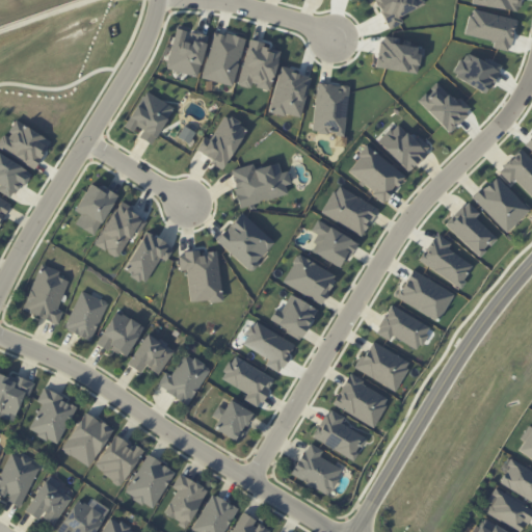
[(400,17),(425,5),(422,0),(374,0),(389,29),(402,23),(400,17)]
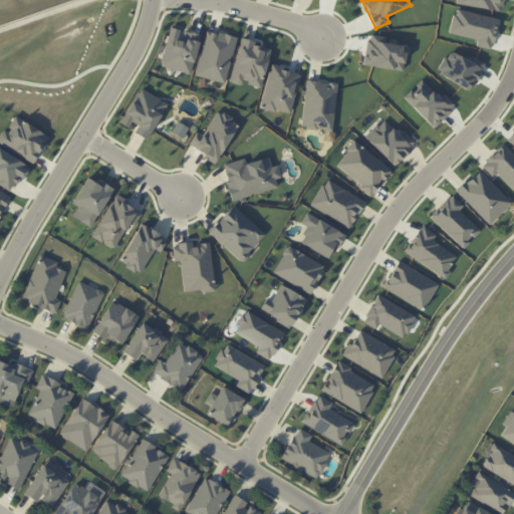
[(200,33),(182,29),(170,27),(161,67),(191,73),(200,33)]
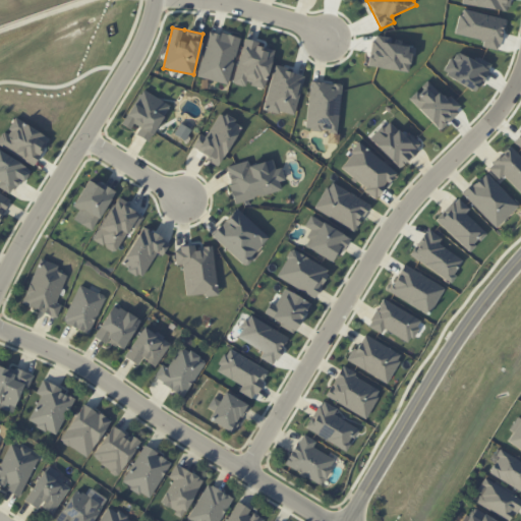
[(228,84),(239,38),(209,30),(197,77),(228,84)]
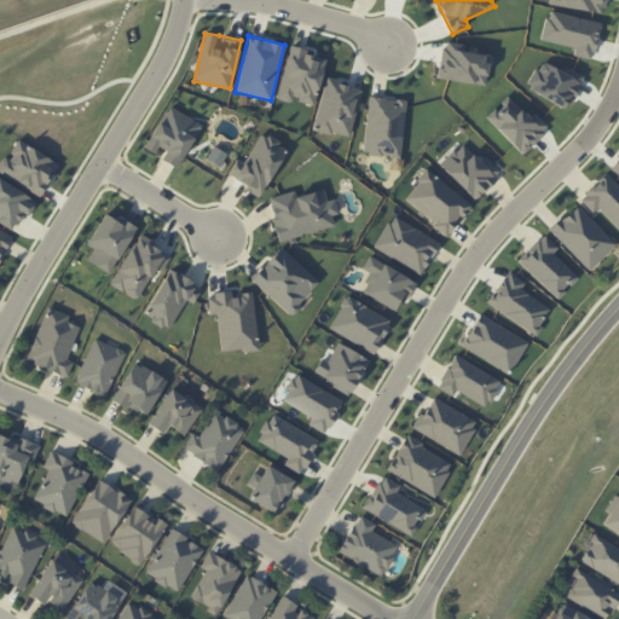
[(316,104),(324,58),(307,55),(308,48),(288,45),(278,99),(293,103),(293,100),(316,104)]
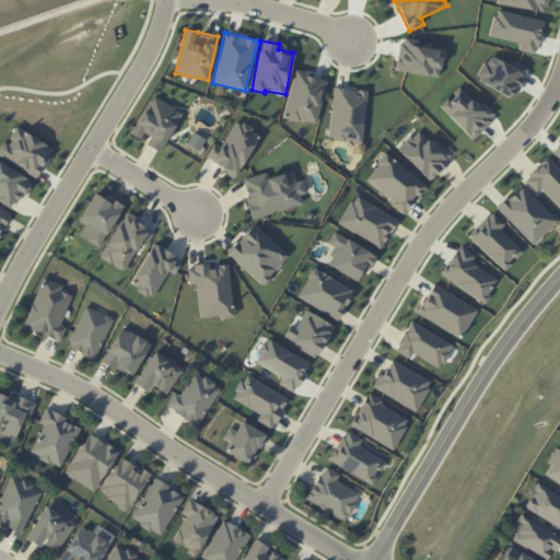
[(316,125),(327,80),(295,71),(283,117),(316,125)]
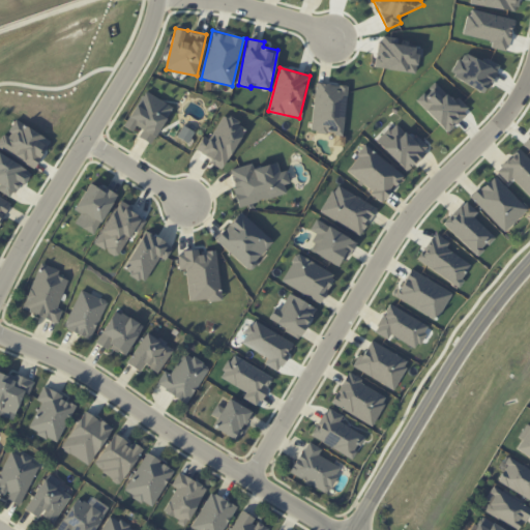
[(347,85),(315,83),(312,133),(344,134),(347,85)]
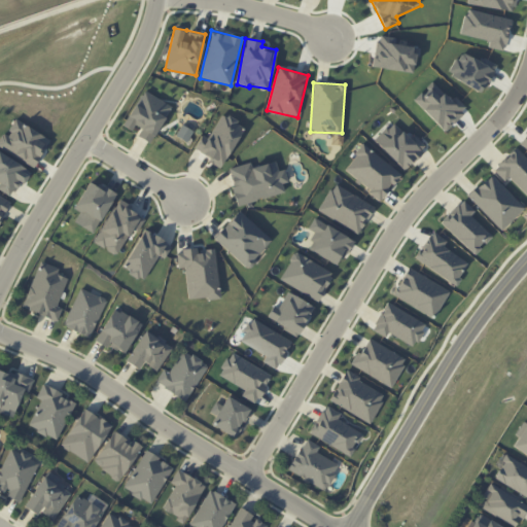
[(170,104),(141,91),(126,125),(139,131),(137,136),(151,143),(170,104)]
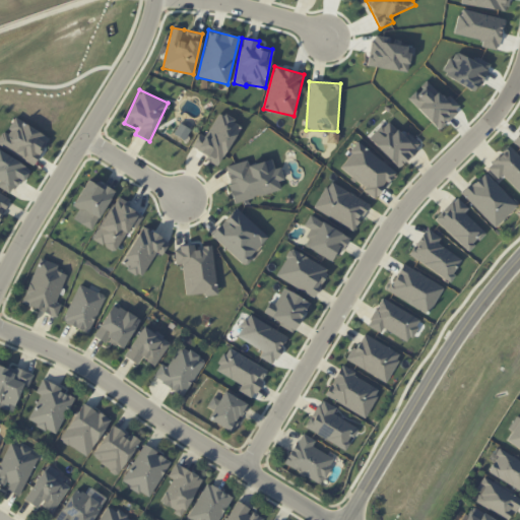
[(205,136),(200,133),(191,148),(218,164),(241,124),(219,112),(205,136)]
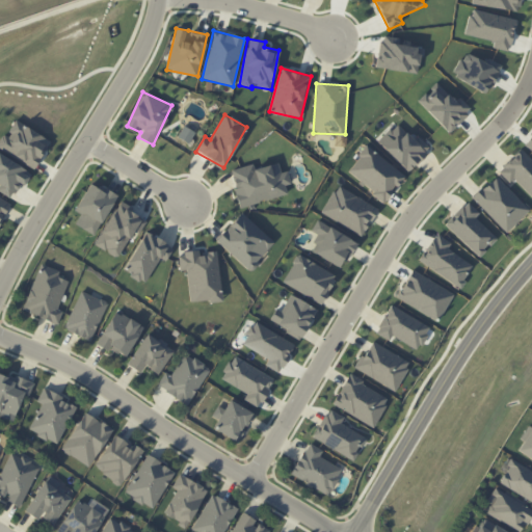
[(430,149),(419,137),(415,141),(395,123),(377,141),(408,171),(430,149)]
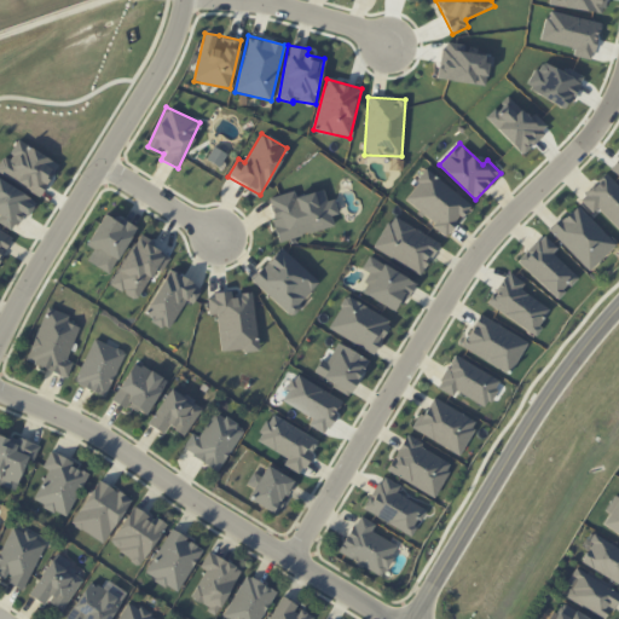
[(0,173),(41,196),(58,163),(28,148),(24,155),(15,149),(9,160),(4,156),(0,161),(0,173)]
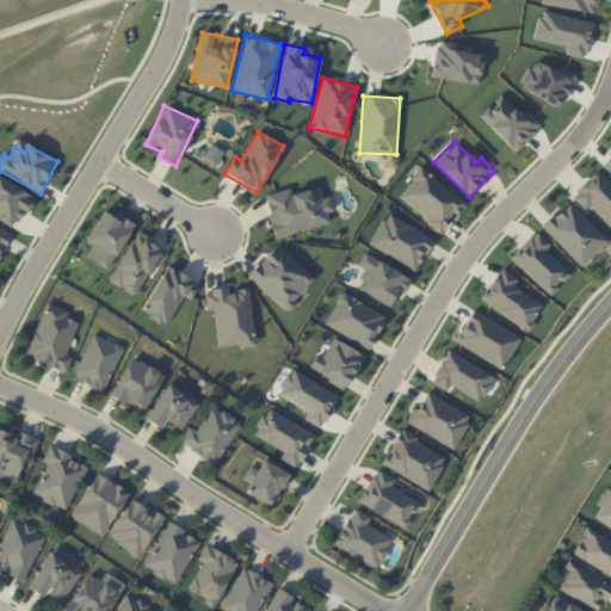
[(440,232),(464,202),(421,167),(397,197),(440,232)]
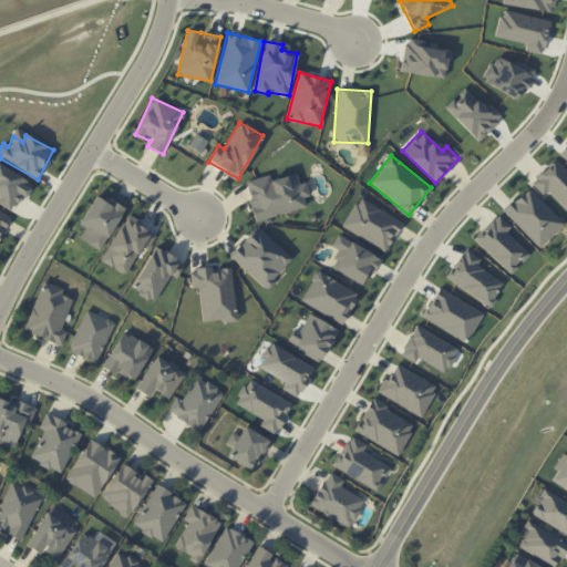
[(566,171),(553,158),(531,183),(543,195),(546,191),(566,209),(566,171)]
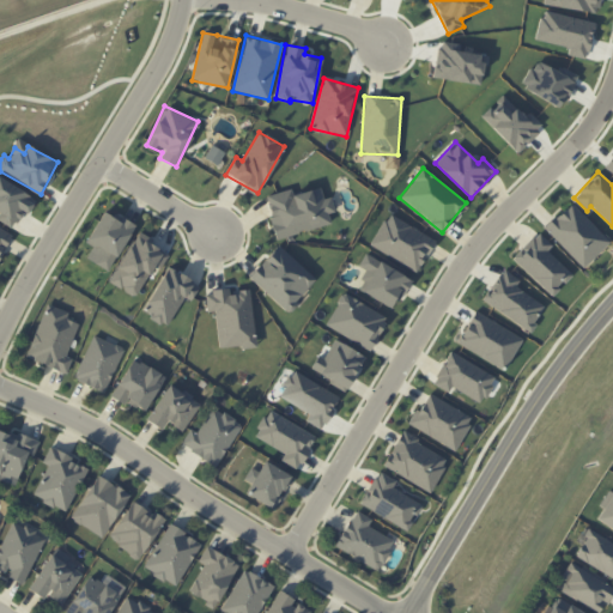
[(0,211),(4,213),(2,214),(17,222),(24,208),(16,205),(23,190),(0,178),(0,211)]
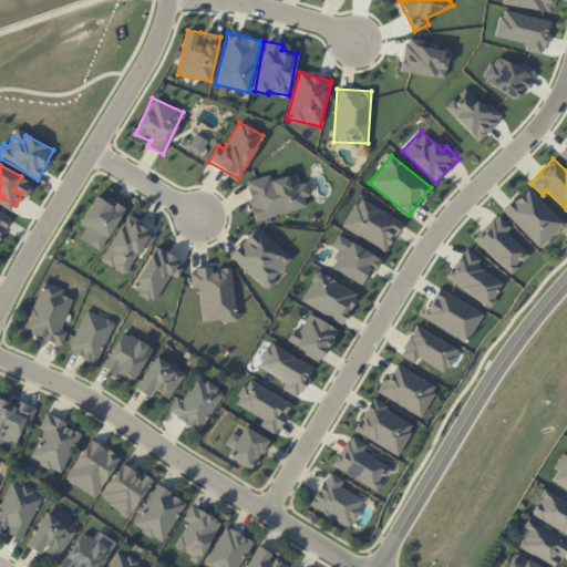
[(256,220),(306,207),(303,197),(309,196),(305,183),(299,184),(296,174),(270,181),(269,175),(246,182),(256,220)]
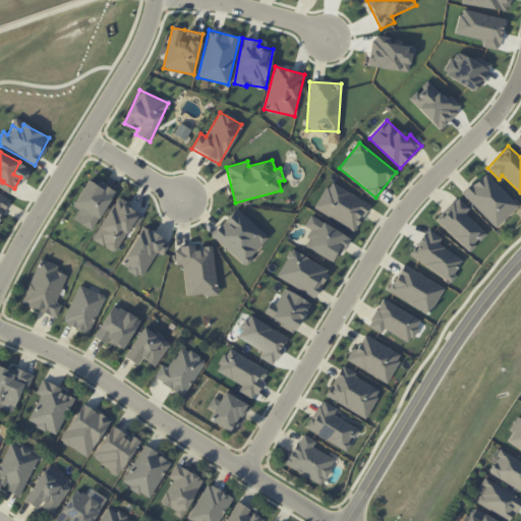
[(462,193),(495,228),(518,207),(485,171),(462,193)]
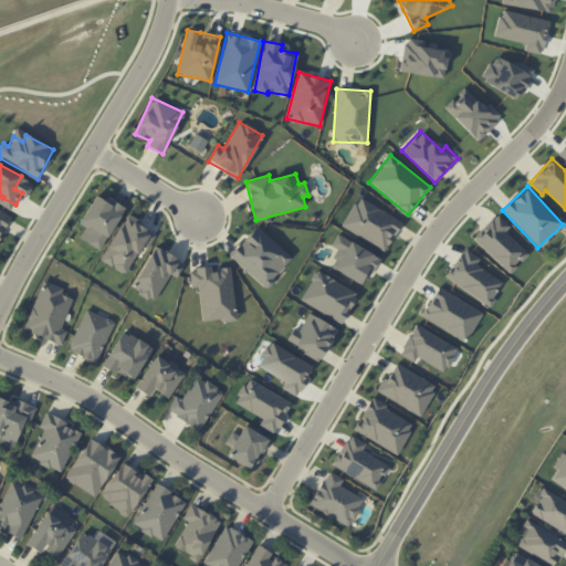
[(80,239),(101,250),(124,207),(106,197),(104,200),(95,195),(79,223),(85,228),(80,239)]
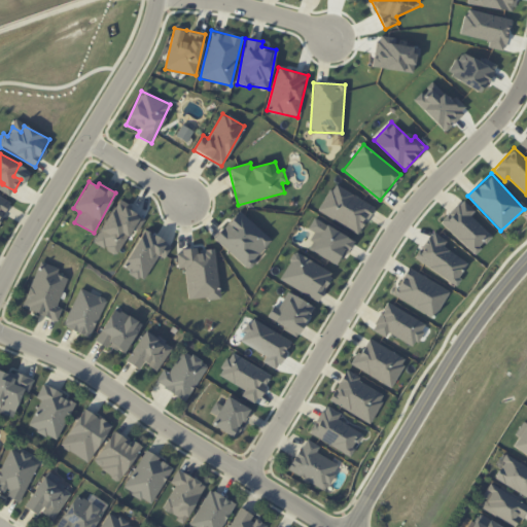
[(374,207),(335,183),(318,210),(357,234),(374,207)]
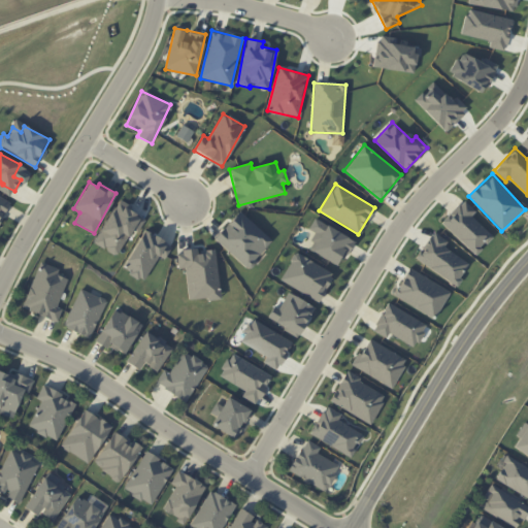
[(0,222),(10,200),(0,195),(0,222)]
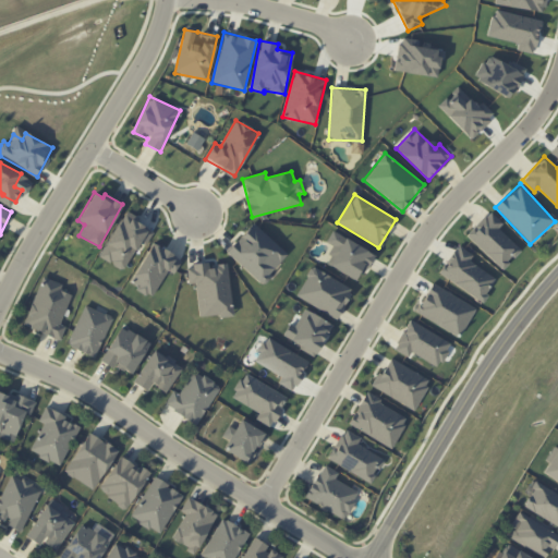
[(502,223),(489,211),(466,235),(501,269),(520,249),(498,228),(502,223)]
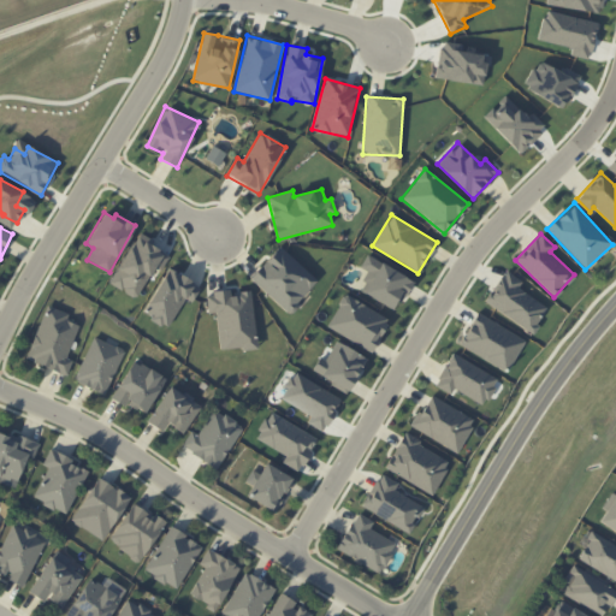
[(160,272),(171,253),(138,235),(110,284),(136,298),(154,268),(160,272)]
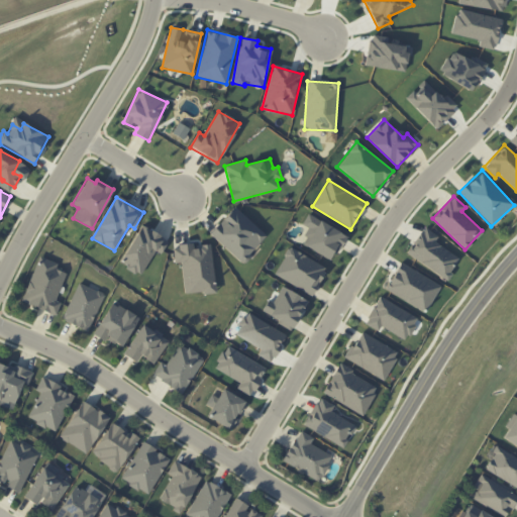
[(267,233),(232,207),(210,236),(244,263),(267,233)]
